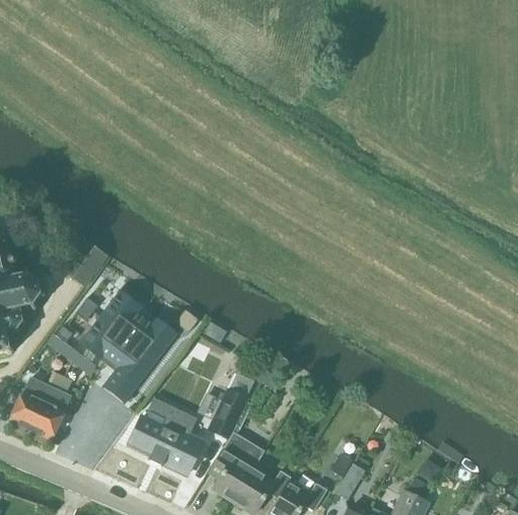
[(0,350),(4,349),(11,354),(14,351),(6,345),(3,329),(14,328),(15,334),(18,333),(17,327),(19,324),(23,327),(25,324),(20,322),(17,307),(28,305),(31,309),(33,308),(31,303),(38,293),(44,295),(45,292),(38,290),(38,285),(44,282),(42,279),(37,282),(27,277),(28,269),(24,269),(23,274),(11,276),(9,266),(12,266),(14,262),(14,259),(10,256),(8,256),(7,248),(11,248),(11,244),(6,244),(6,241),(9,239),(7,235),(4,237),(0,236),(1,231),(0,230),(0,350)]
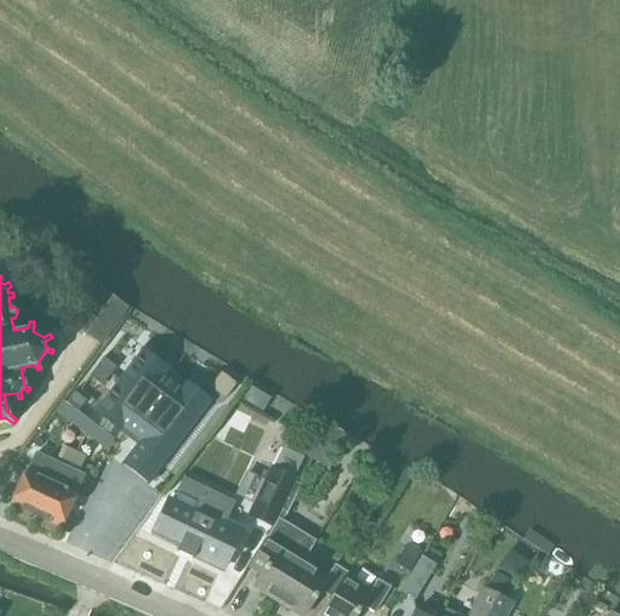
[(98,281),(72,319),(102,342),(130,303),(98,281)]
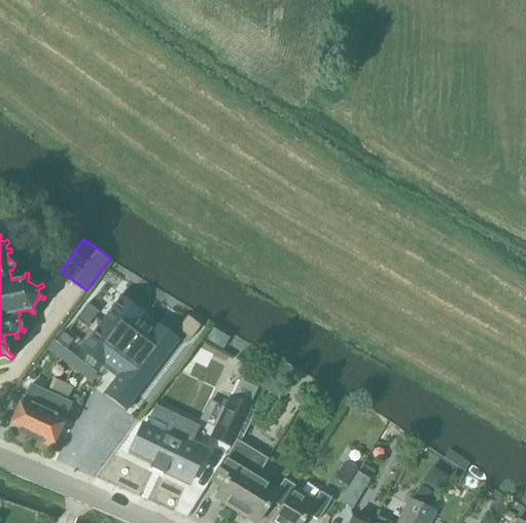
[(129,406),(177,343),(117,299),(82,344),(118,371),(105,388),(129,406)]
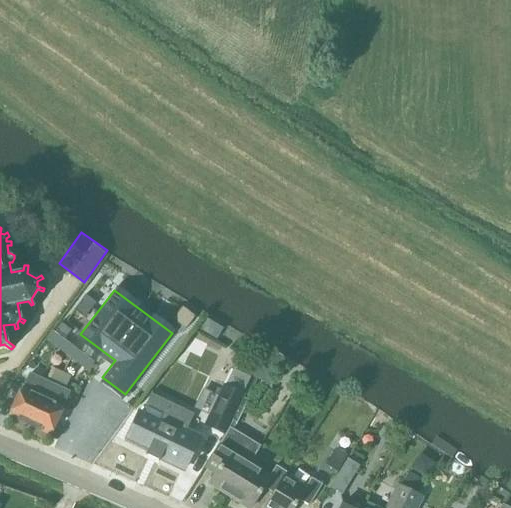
[(86,291),(80,299),(90,307),(96,299),(86,291)]
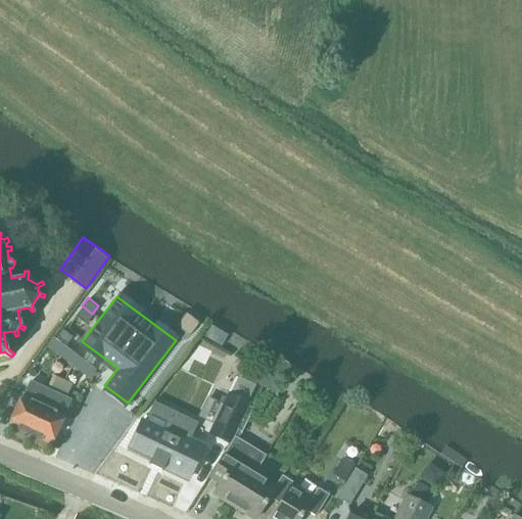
[(92,314),(82,305),(76,314),(87,322),(92,314)]
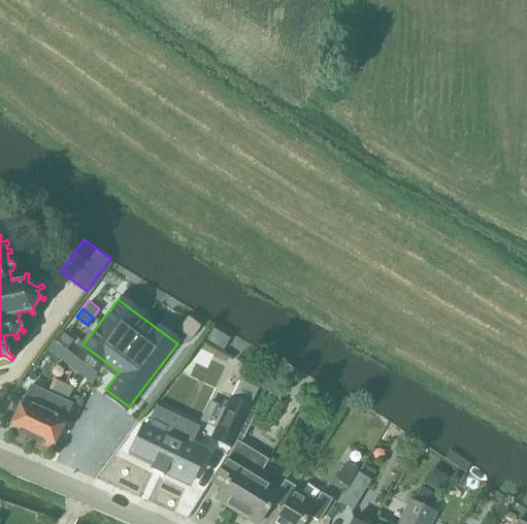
[(192,336),(202,324),(190,314),(179,326),(192,336)]
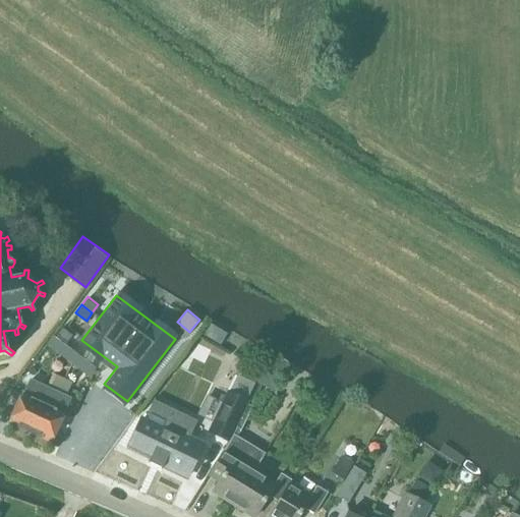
[(57,333),(67,341),(73,333),(62,325),(57,333)]
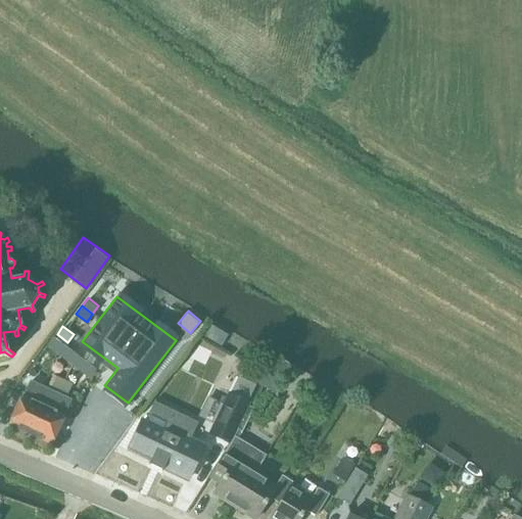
[(205,433),(228,444),(235,433),(234,432),(251,399),(249,398),(257,382),(240,373),(232,389),(230,388),(223,402),(208,393),(198,413),(212,421),(205,433)]
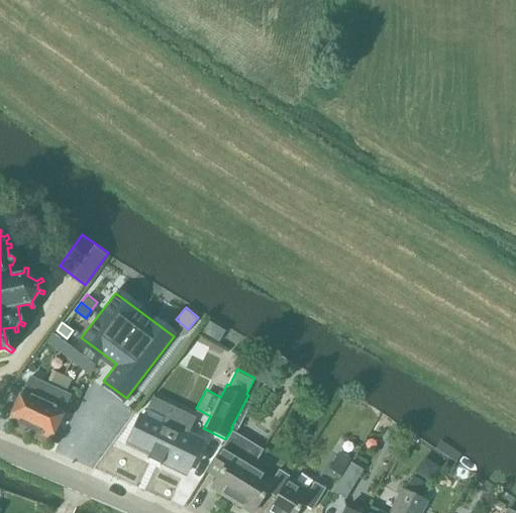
[(52,370),(47,379),(66,388),(71,379),(52,370)]
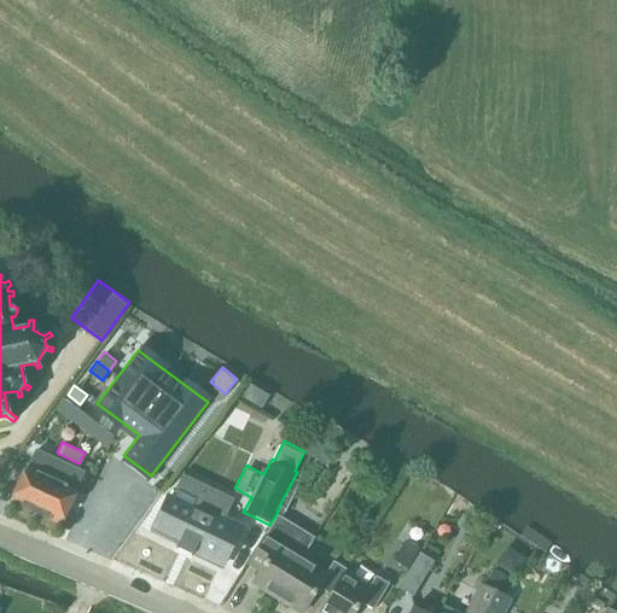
[(73,489),(81,471),(35,449),(13,497),(60,519),(74,489),(73,489)]
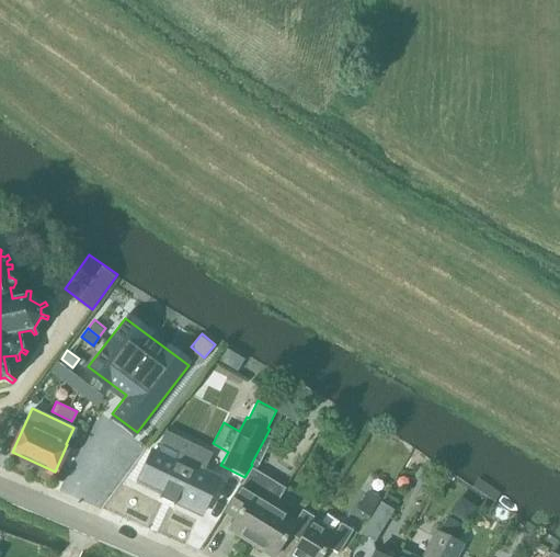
[(153,447),(139,477),(163,488),(160,495),(162,496),(163,493),(174,499),(173,501),(175,501),(176,500),(202,512),(219,475),(203,466),(206,461),(203,459),(207,450),(167,429),(168,429),(166,428),(156,448),(153,447)]
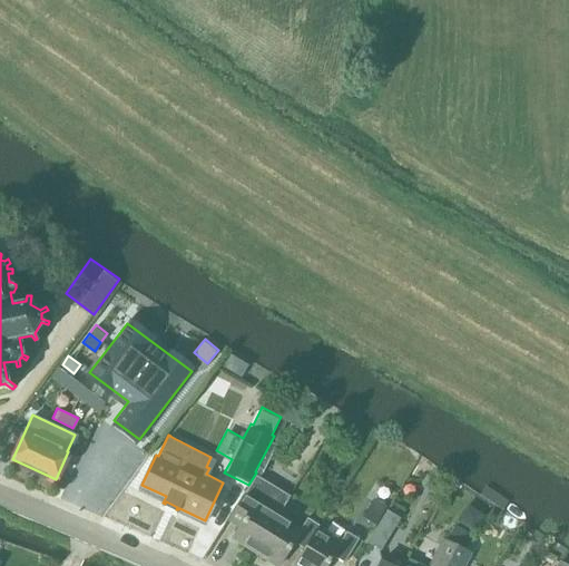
[(256,472),(248,485),(236,504),(247,511),(233,535),(255,549),(278,511),(278,513),(288,494),(256,472)]
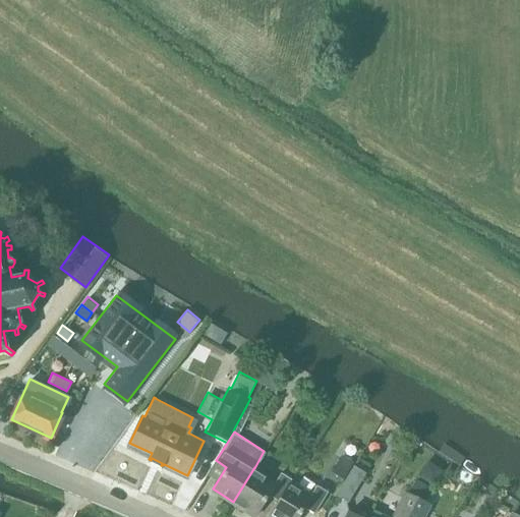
[(346,470),(353,458),(343,452),(336,463),(346,470)]
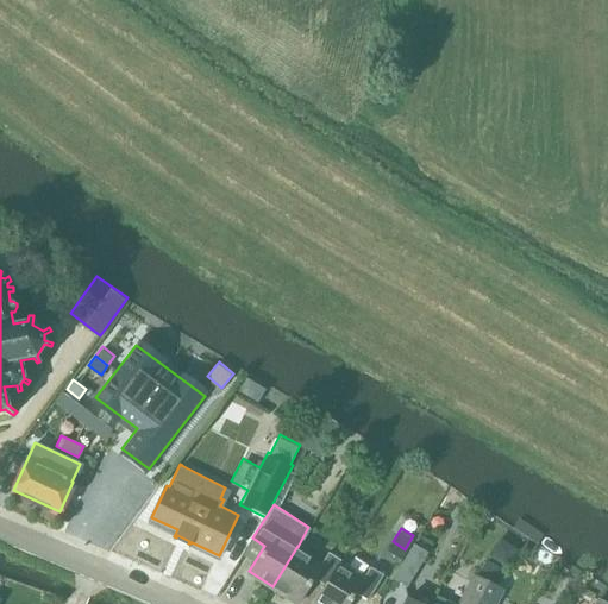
[(493,552),(511,560),(520,541),(501,533),(493,552)]
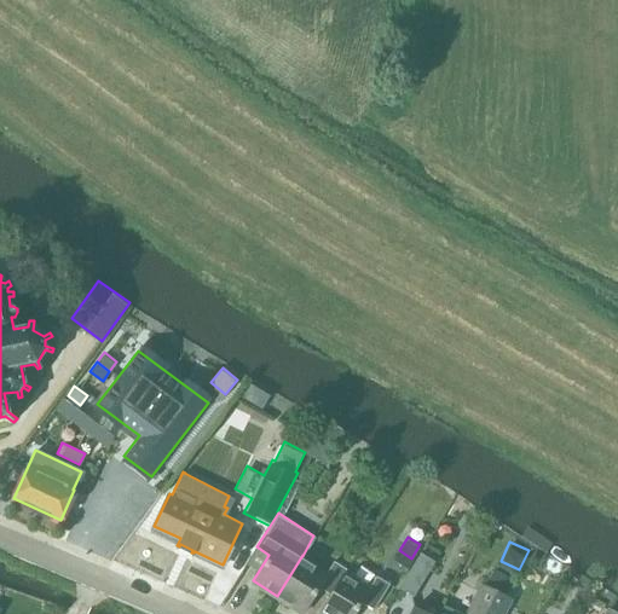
[(415,595),(435,560),(422,551),(400,586),(415,595)]
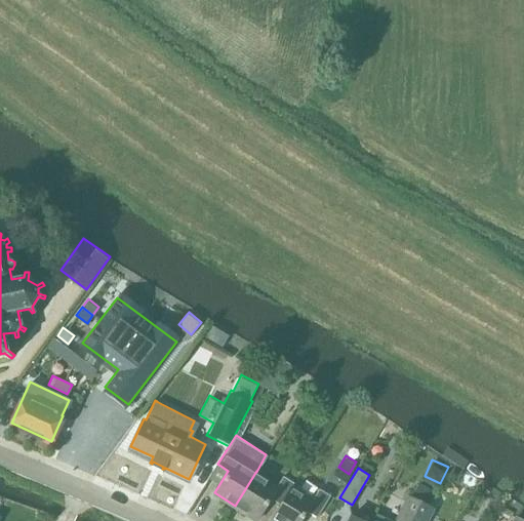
[(281,504),(291,485),(294,481),(283,474),(277,484),(256,472),(256,471),(235,506),(256,520),(270,496),(281,504)]
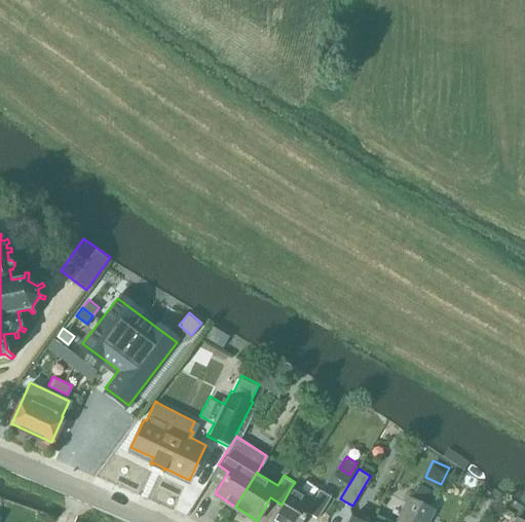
[(435,488),(422,482),(415,493),(422,500),(427,500),(435,488)]
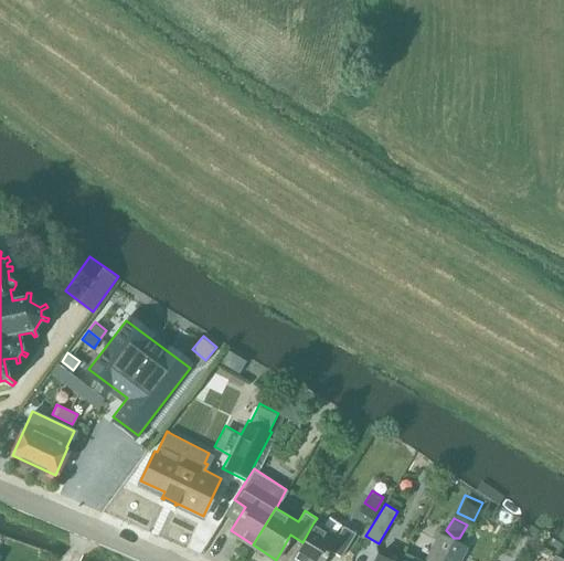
[(314,522),(302,542),(293,559),(295,560),(321,560),(330,549),(341,557),(357,532),(343,524),(336,536),(314,522)]
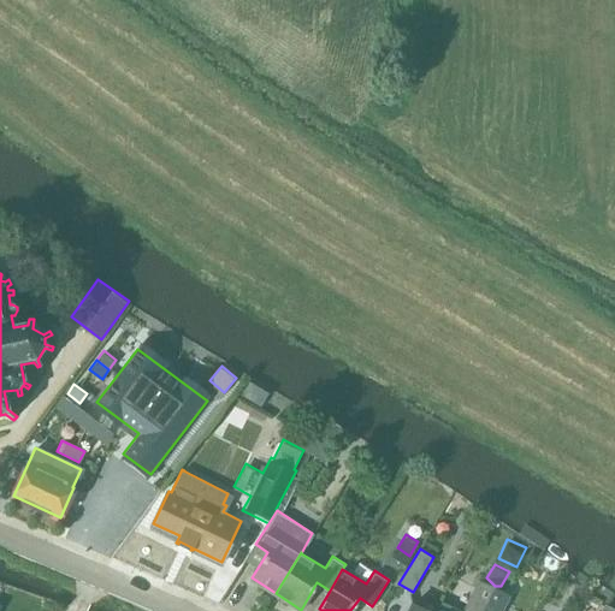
[(462,610),(482,610),(495,586),(479,579),(462,610)]
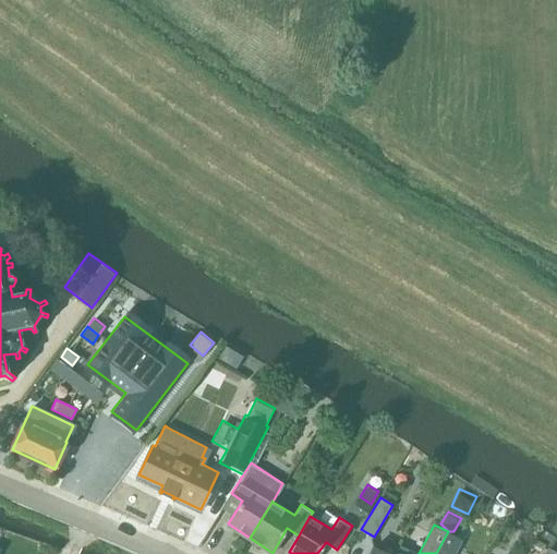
[(452,553),(461,538),(448,531),(436,553),(452,553)]
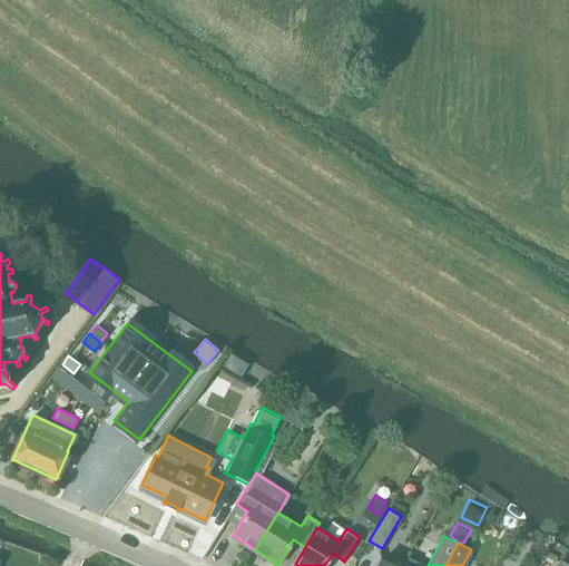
[(392,553),(388,562),(382,558),(378,565),(403,565),(408,559),(406,559),(392,553)]
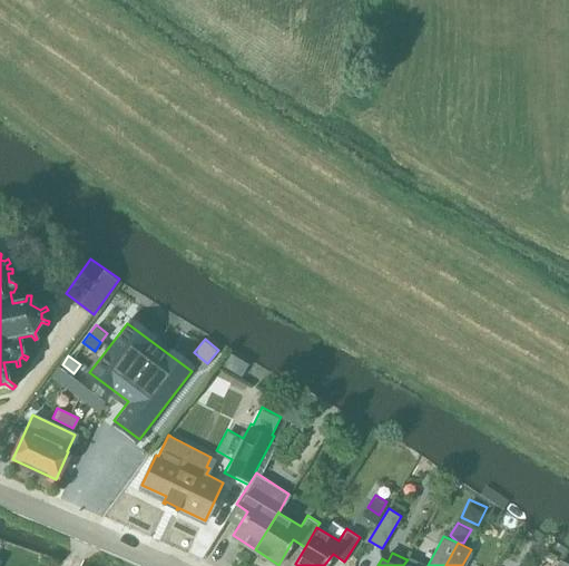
[(409,556),(406,559),(408,559),(403,565),(422,565),(424,564),(409,556)]
